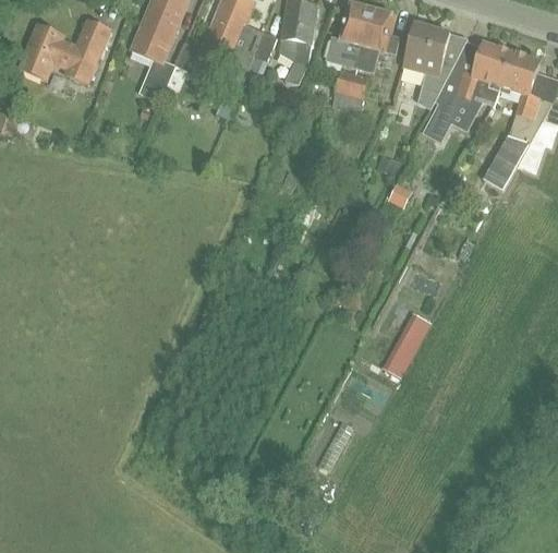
[(164,92),(174,65),(162,60),(186,2),(181,0),(153,0),(132,48),(153,57),(142,82),(164,92)]
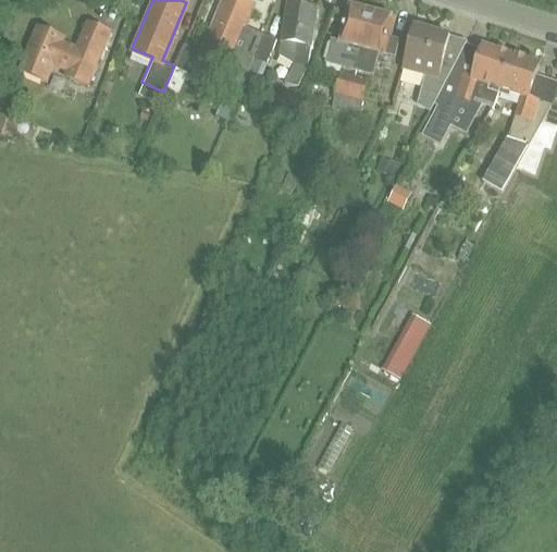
[(226,120),(252,58),(262,33),(251,28),(249,33),(242,29),(252,4),(242,0),(222,0),(201,50),(184,44),(174,65),(187,71),(193,58),(233,75),(215,115),(226,120)]
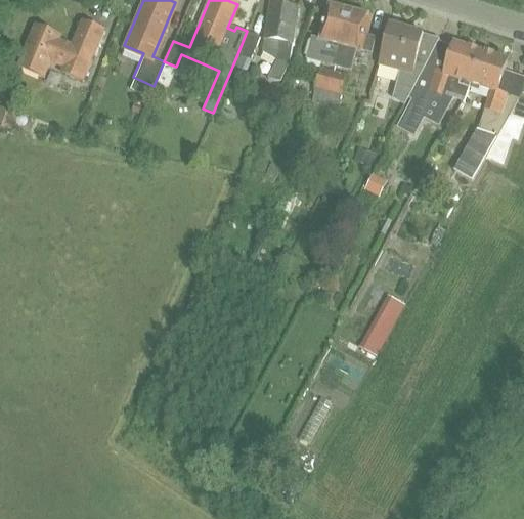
[(280,76),(289,60),(298,5),(269,1),(263,36),(264,36),(262,50),(275,58),(267,74),(280,76)]
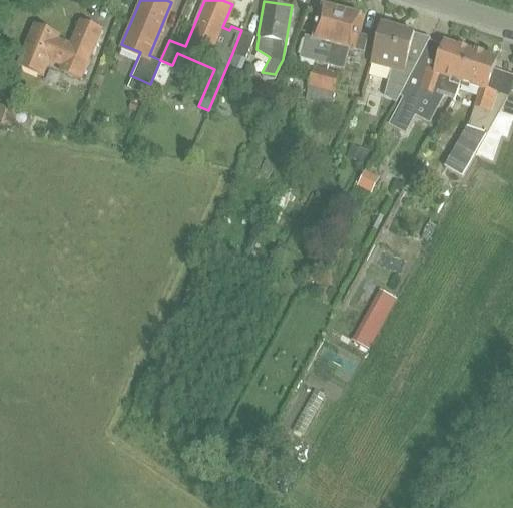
[(299,54),(327,62),(341,10),(320,4),(312,35),(304,33),(299,54)]
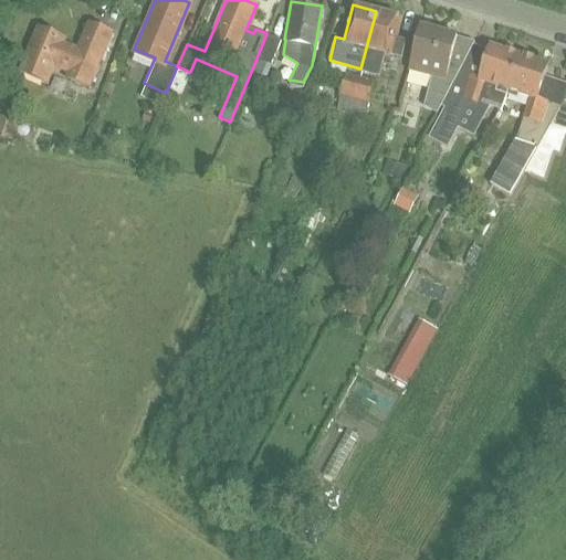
[(399,17),(376,11),(360,69),(378,73),(384,51),(400,55),(406,37),(395,34),(399,17)]
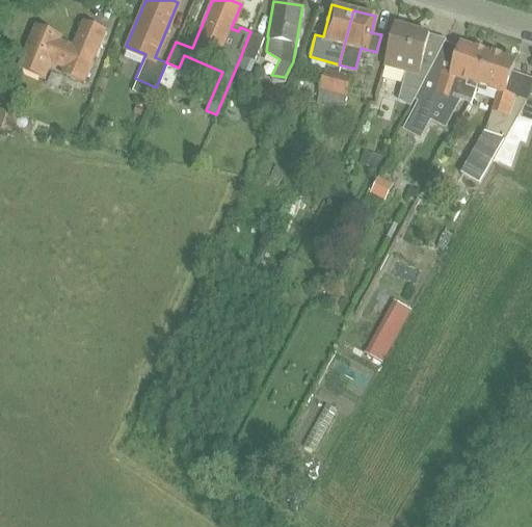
[(104,29),(82,20),(72,44),(51,35),(52,31),(34,24),(18,66),(43,77),(50,61),(62,67),(60,71),(82,80),(104,29)]
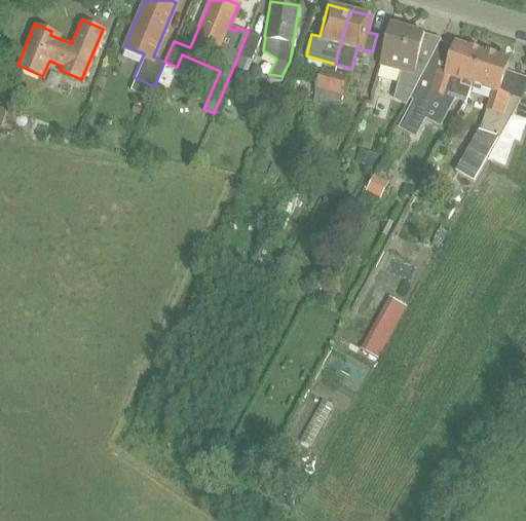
[(409,97),(425,65),(440,37),(441,37),(389,23),(379,63),(401,68),(395,89),(409,97)]
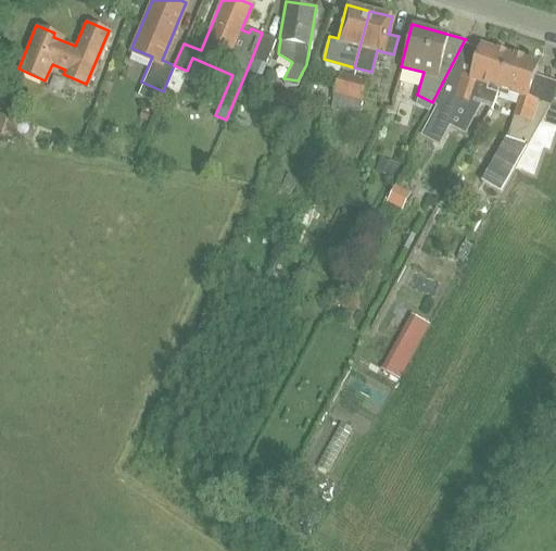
[(252,58),(265,62),(275,38),(262,33),(252,58)]
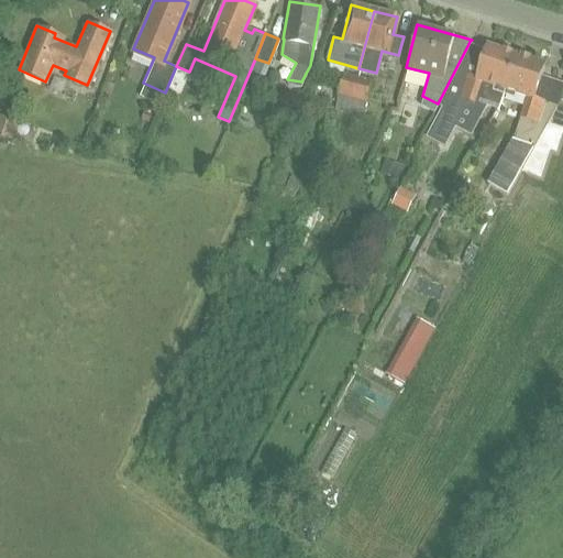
[(501,101),(506,87),(516,53),(487,43),(477,76),(464,73),(454,105),(444,101),(429,132),(445,141),(465,104),(474,107),(477,95),(501,101)]
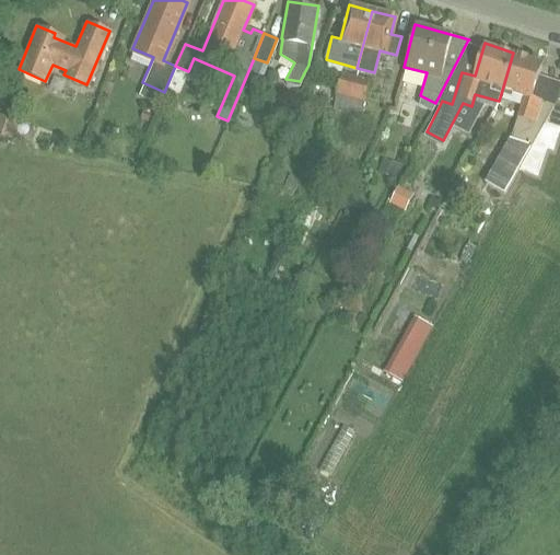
[(531,143),(534,138),(544,119),(555,102),(531,95),(541,61),(528,57),(527,54),(525,53),(520,50),(517,50),(514,53),(513,53),(503,87),(524,94),(511,135),(531,143)]
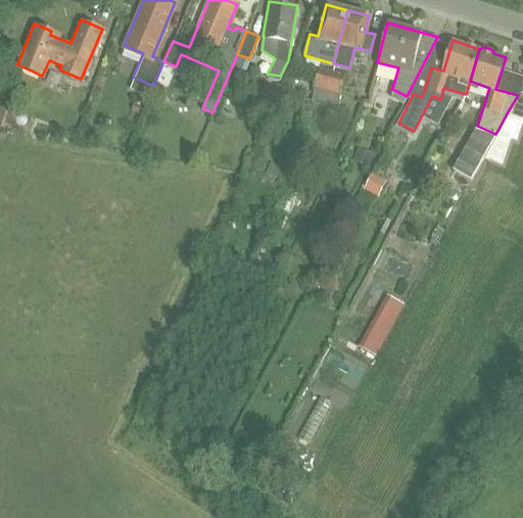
[(311,98),(323,101),(332,69),(319,66),(311,98)]
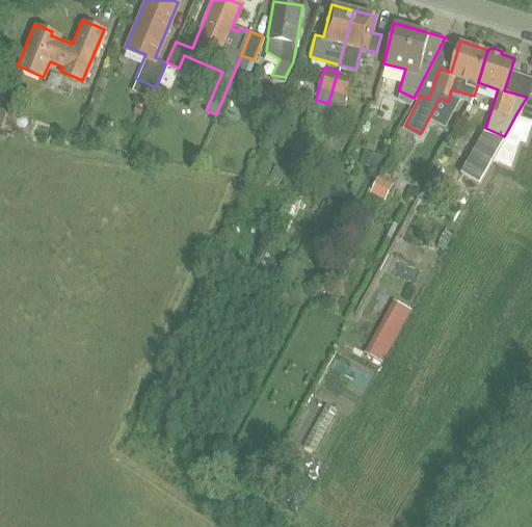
[(350,75),(338,71),(328,103),(342,107),(350,75)]
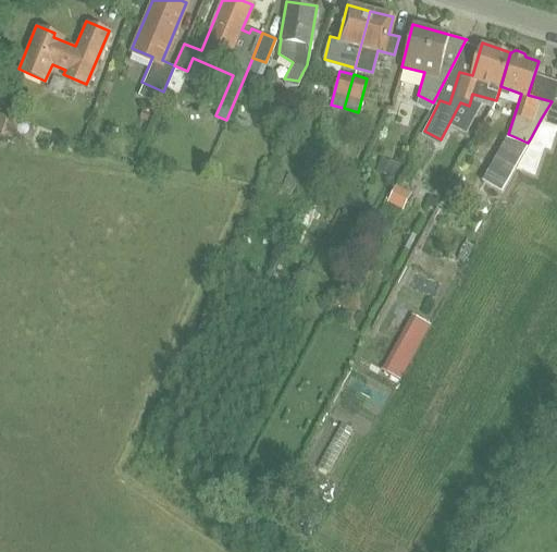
[(556,97),(554,97),(552,101),(541,119),(531,137),(539,142),(551,122),(556,124),(556,97)]
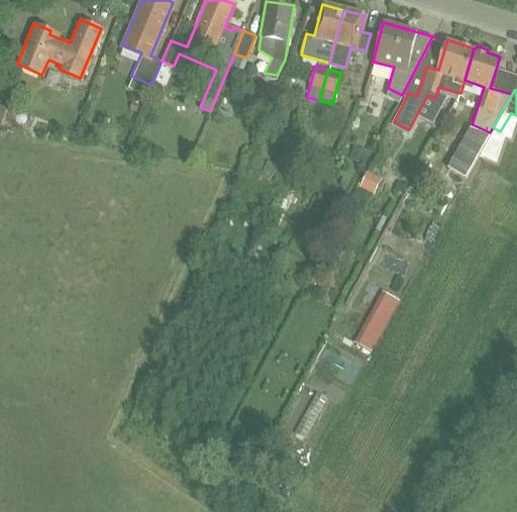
[(0,102),(0,122),(12,127),(18,109),(0,102)]
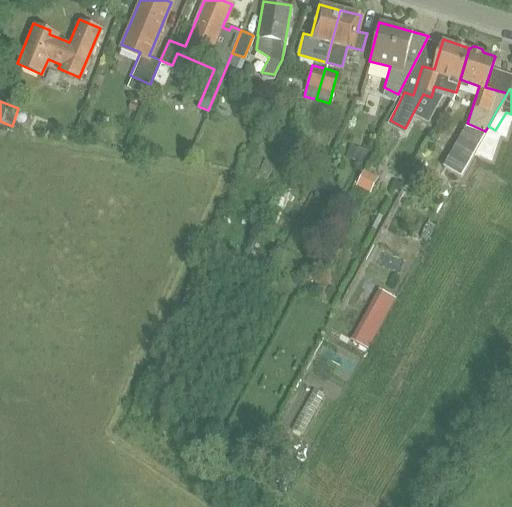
[(462,173),(473,152),(483,134),(485,131),(467,124),(444,163),(462,173)]
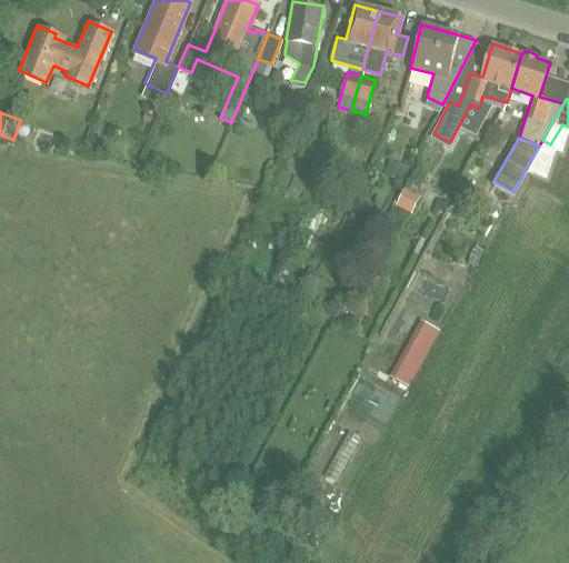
[(555,154),(537,149),(526,169),(548,176),(555,154)]
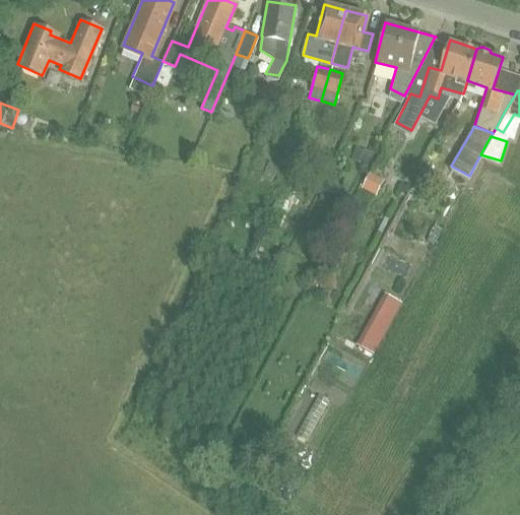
[(356,143),(351,157),(368,164),(373,149),(356,143)]
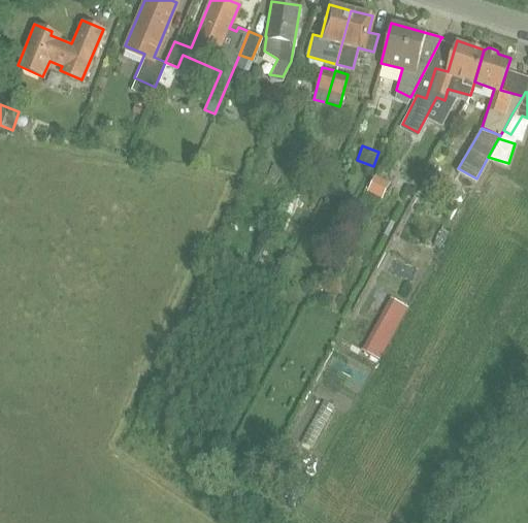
[(369,187),(368,189),(383,196),(391,181),(376,172),(375,175),(369,187)]
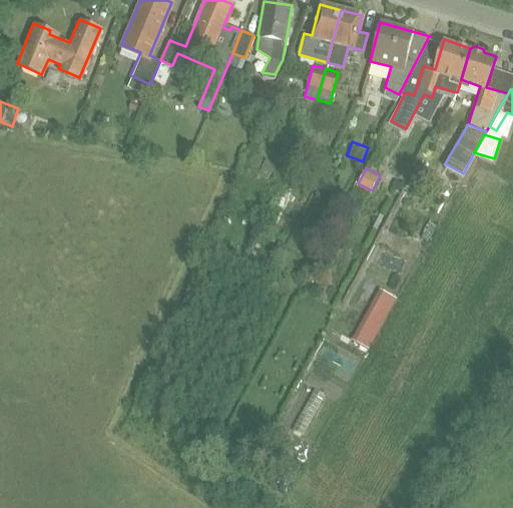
[(441,179),(437,183),(437,188),(441,192),(446,192),(449,188),(449,183),(446,179),(441,179)]
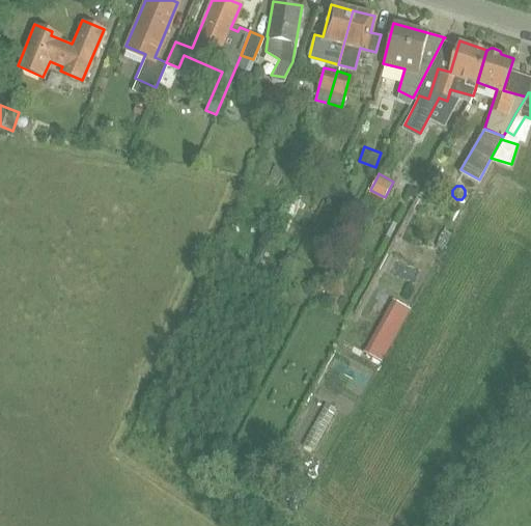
[(368,352),(381,358),(410,306),(397,299),(368,352)]
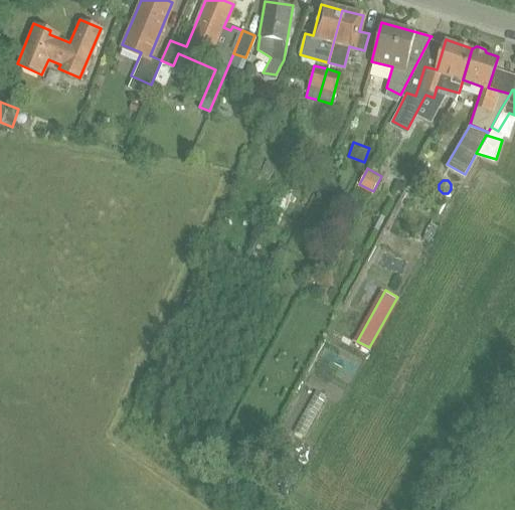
[(328,355),(323,374),(341,379),(346,359),(328,355)]
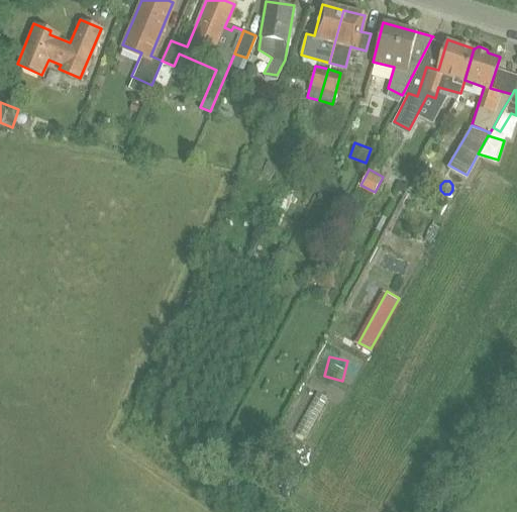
[(296,430),(306,435),(328,395),(318,390),(296,430)]
